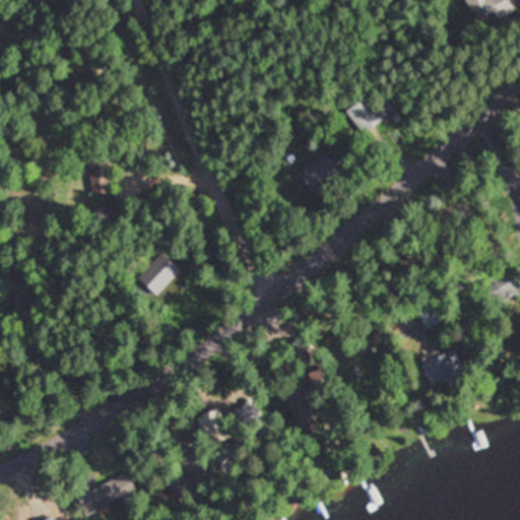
[(466,0),(479,26),(514,9),(509,0),(466,0)]
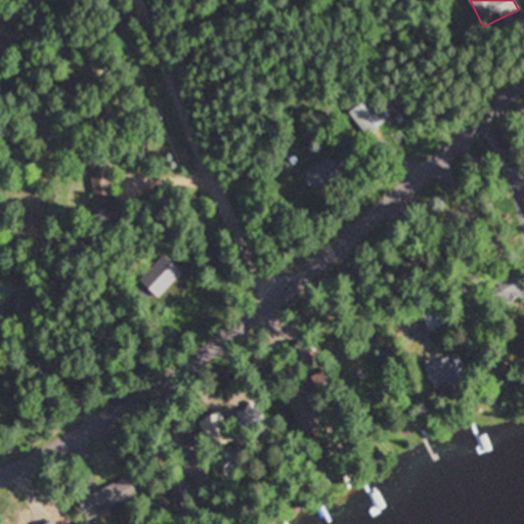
[(366,136),(388,121),(369,96),(348,112),(366,136)]
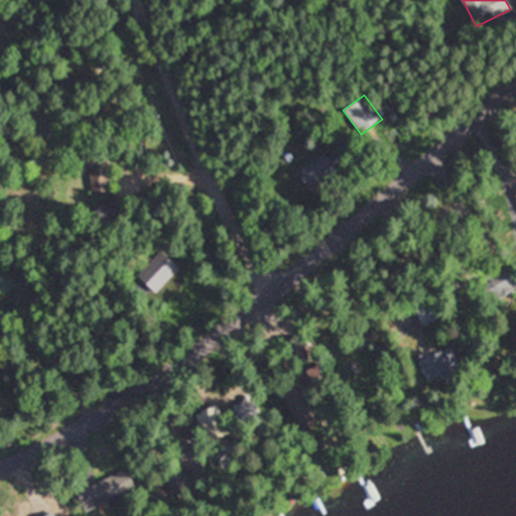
[(310,191),(338,170),(323,150),(295,171),(310,191)]
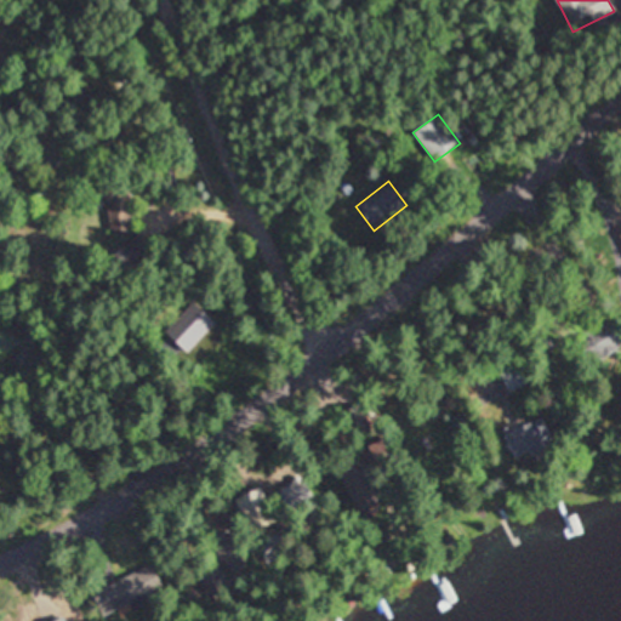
[(104,187),(109,235),(135,232),(130,184),(104,187)]
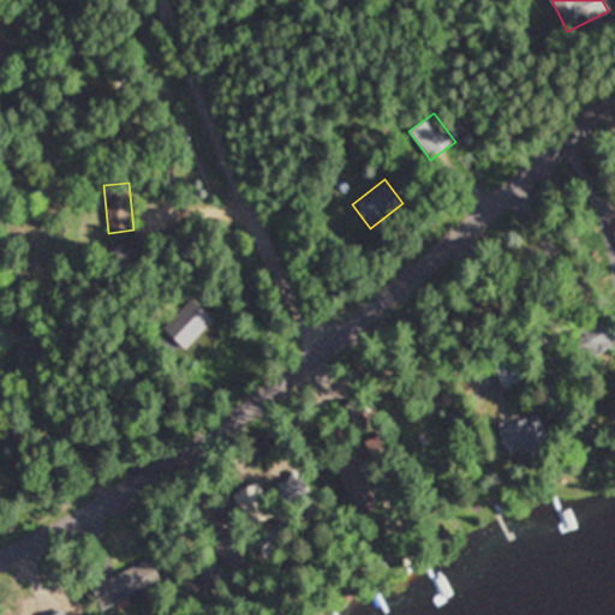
[(150,249),(136,233),(115,250),(130,267),(150,249)]
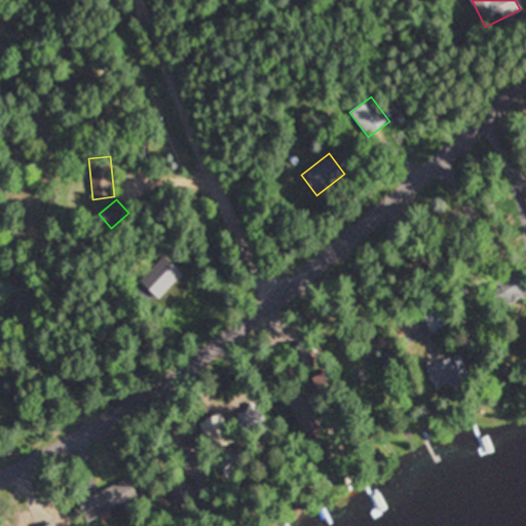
[(139,282),(158,300),(183,275),(164,257),(139,282)]
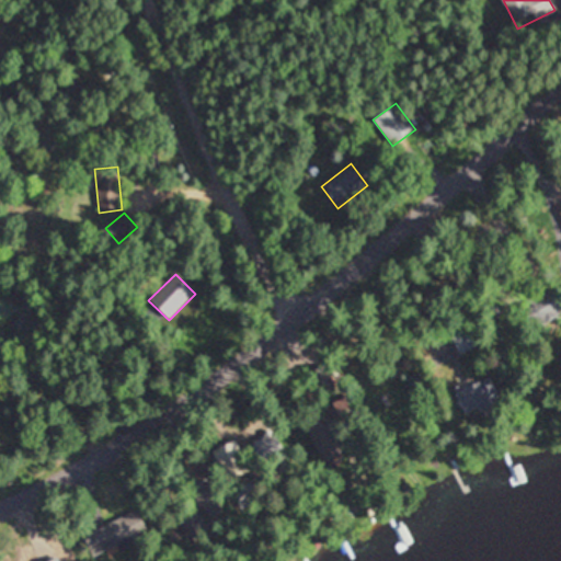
[(538,321),(560,316),(560,296),(559,286),(531,292),(538,321)]
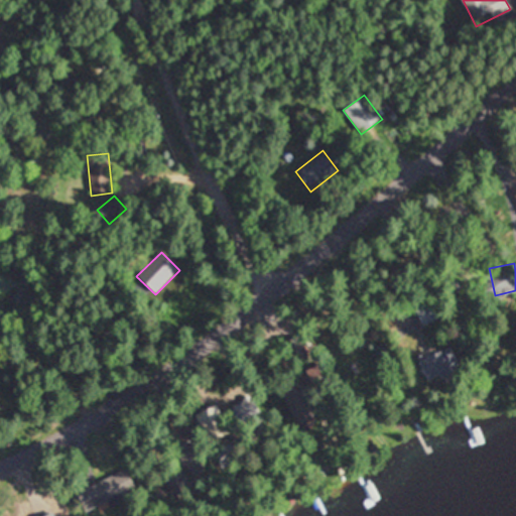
[(462,372),(453,349),(419,360),(427,384),(462,372)]
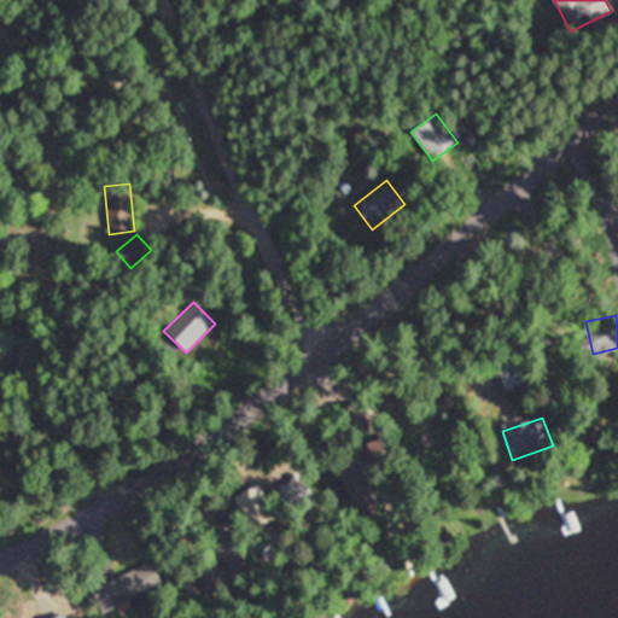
[(437,450),(431,436),(418,441),(424,455),(437,450)]
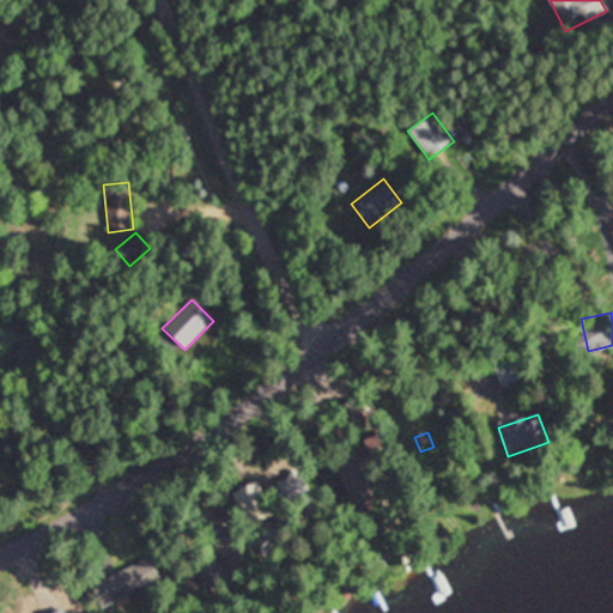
[(335,469),(358,508),(380,493),(358,456),(335,469)]
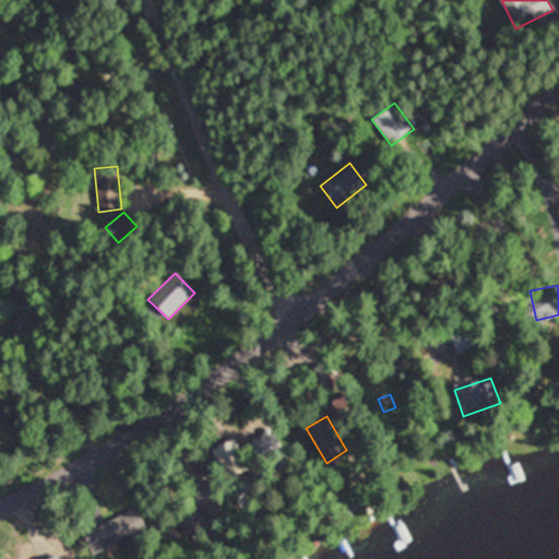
[(191,487),(199,506),(215,499),(207,480),(191,487)]
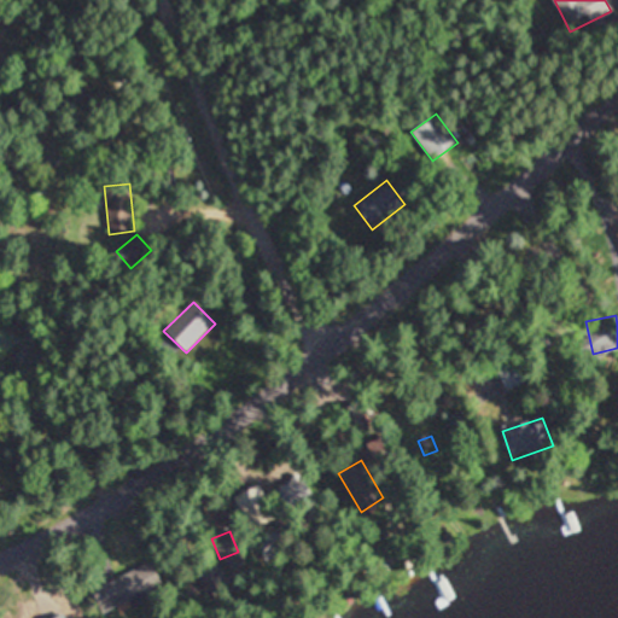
[(147,564),(92,590),(104,616),(159,589),(147,564)]
